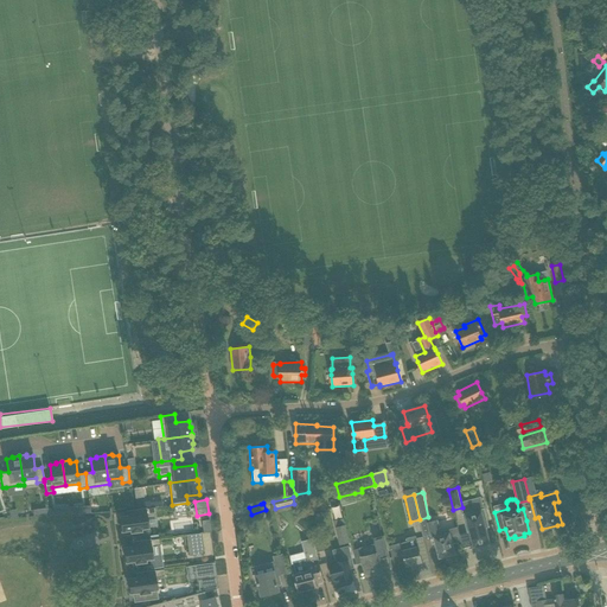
[(146,516),(155,515),(154,508),(151,509),(139,510),(134,511),(132,511),(127,511),(128,516),(119,517),(121,531),(131,530),(131,532),(141,531),(141,529),(148,528),(146,516)]
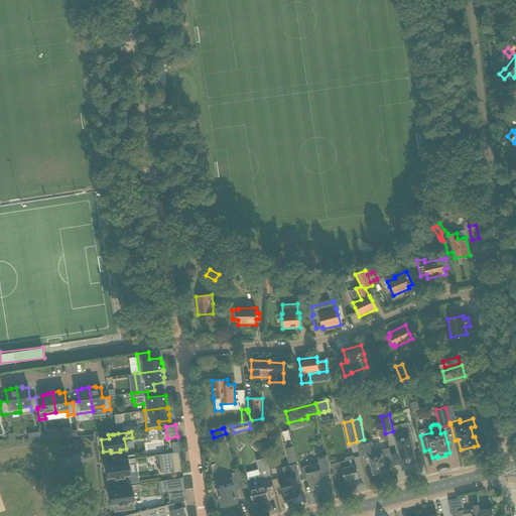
[(407,464),(409,464),(409,465),(414,464),(414,462),(416,462),(412,448),(415,447),(411,432),(393,437),(397,453),(399,453),(403,465),(404,465),(404,464),(407,463),(407,464)]
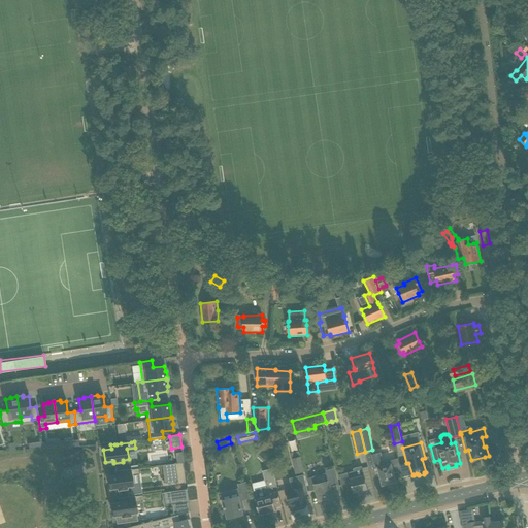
[(385,466),(381,453),(373,455),(371,455),(374,465),(376,473),(380,472),(383,485),(388,484),(388,486),(394,484),(394,482),(395,482),(393,473),(401,471),(399,461),(398,459),(397,459),(398,462),(385,466)]
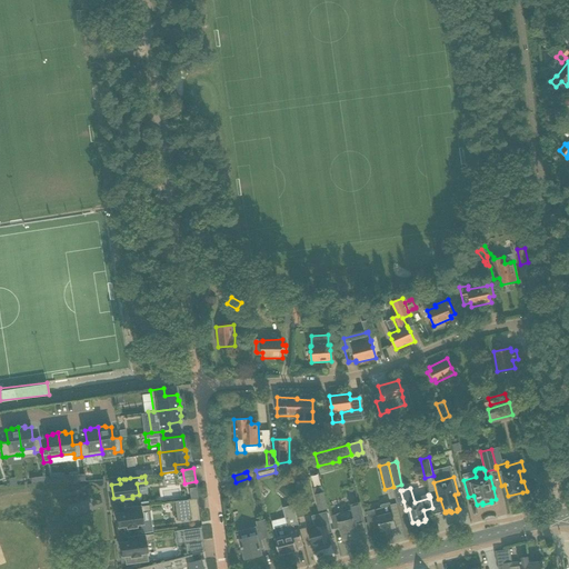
[(175,501),(177,521),(191,519),(189,499),(175,501)]
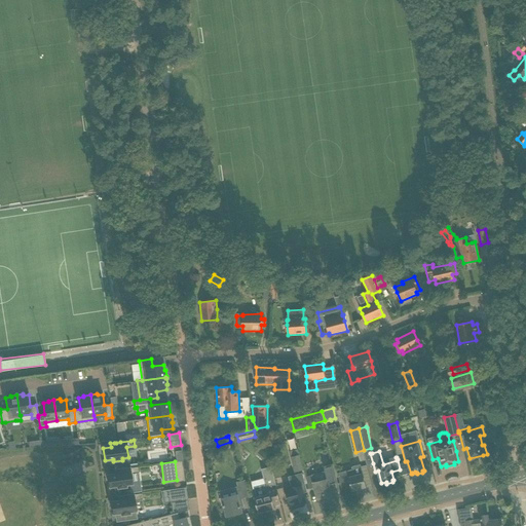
[(302,462),(293,465),(294,472),(303,468),(302,462)]
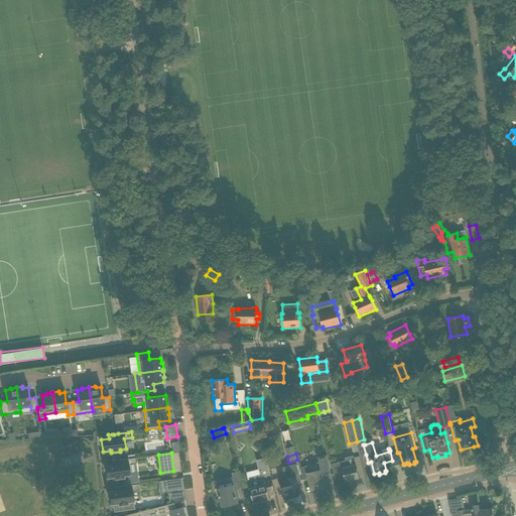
[(272,456),(266,458),(269,470),(276,469),(272,456)]
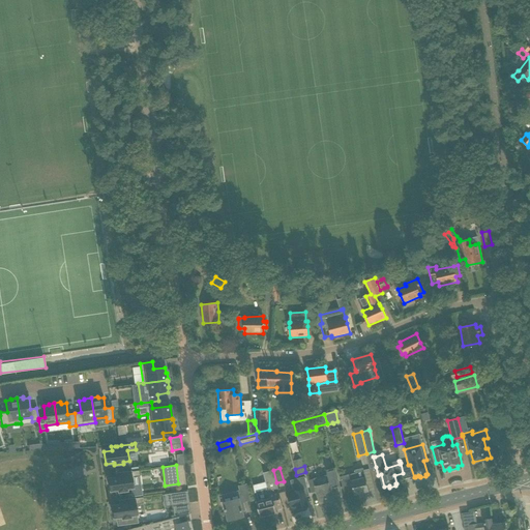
[(327,474),(307,479),(310,488),(311,492),(317,490),(320,503),(334,500),(333,497),(341,495),(339,486),(337,481),(335,472),(334,468),(326,470),(327,474)]
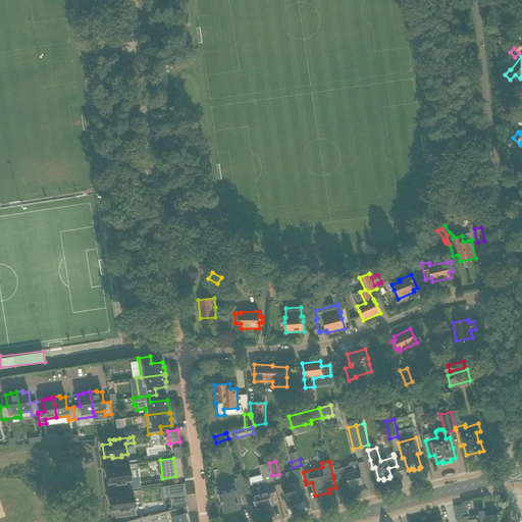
[(363,483),(361,474),(358,461),(349,463),(350,466),(334,470),(337,480),(347,477),(350,487),(363,483)]
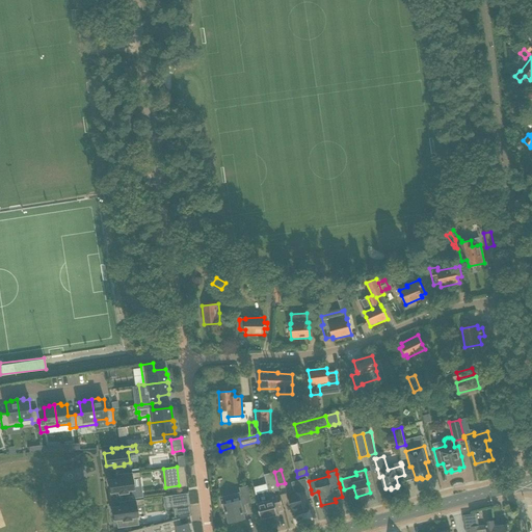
[(133,489),(132,480),(132,479),(140,478),(139,472),(115,475),(115,479),(108,480),(110,493),(117,491),(118,494),(127,493),(127,490),(133,489)]
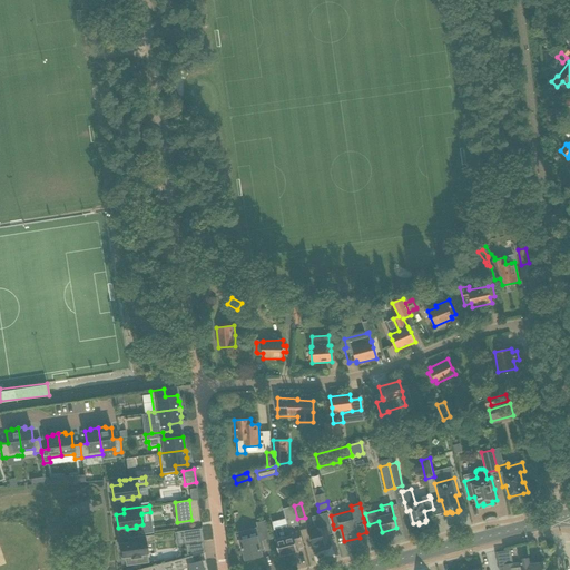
[(301,531),(296,516),(285,518),(288,528),(286,528),(285,528),(276,530),(274,531),(276,540),(279,556),(298,551),(297,548),(304,547),(301,531)]
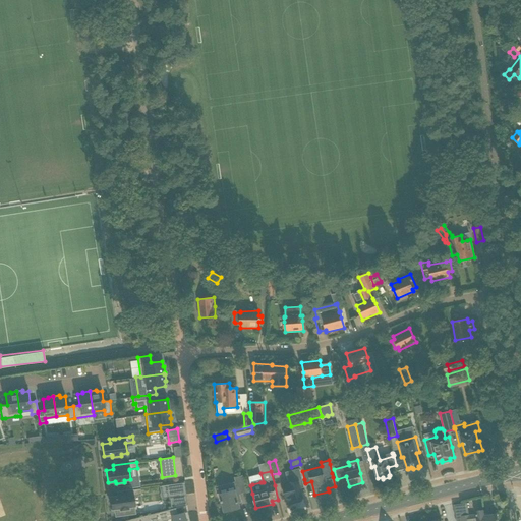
[(241,500),(239,494),(246,493),(242,475),(235,477),(236,482),(227,484),(228,491),(220,494),(224,512),(227,511),(227,513),(233,512),(233,510),(239,508),(238,501),(241,500)]
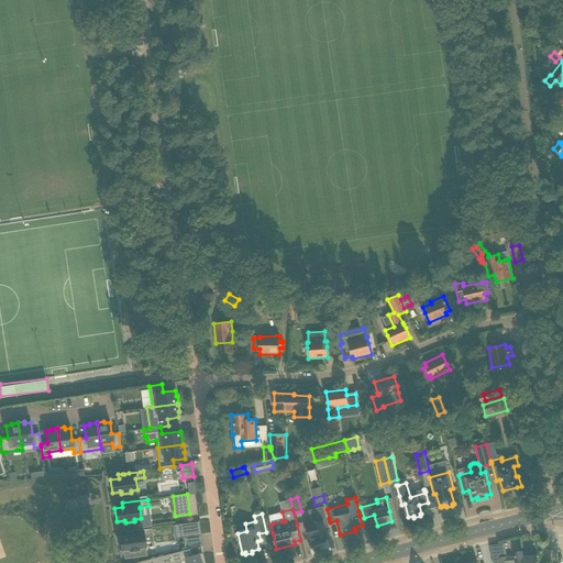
[(310,520),(305,522),(307,531),(309,542),(317,540),(317,541),(328,538),(324,528),(324,527),(328,527),(324,514),(309,517),(310,520)]
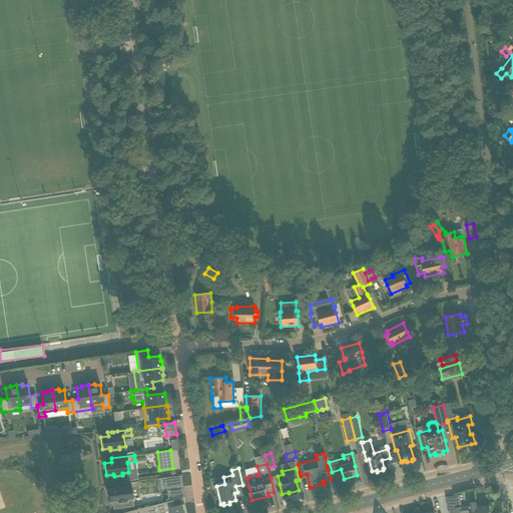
[(182,487),(180,476),(158,479),(160,490),(168,488),(182,487)]
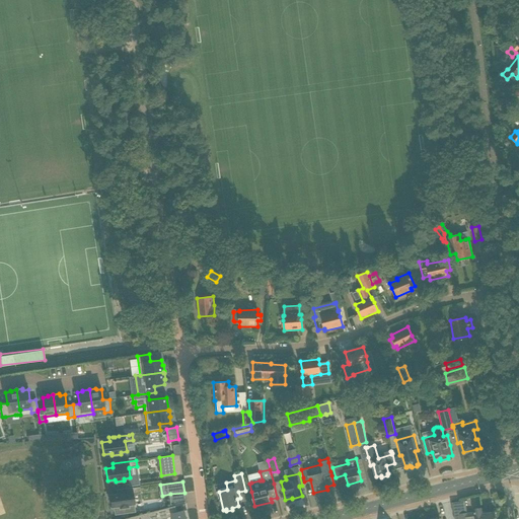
[(117,494),(109,495),(110,508),(114,507),(115,514),(135,512),(134,504),(132,494),(140,493),(140,487),(116,491),(117,494)]
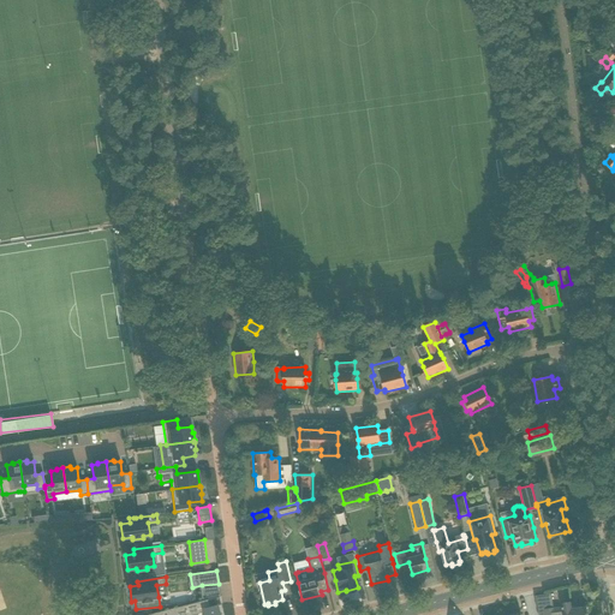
[(219,614),(216,605),(209,607),(207,599),(174,608),(175,614),(219,614)]
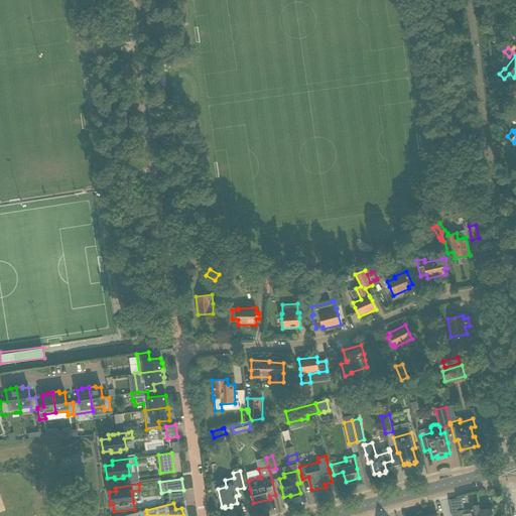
[(492,515),(492,509),(479,511),(479,506),(473,506),(473,509),(472,509),(472,510),(465,511),(465,510),(458,511),(458,512),(452,512),(452,515),(492,515)]
